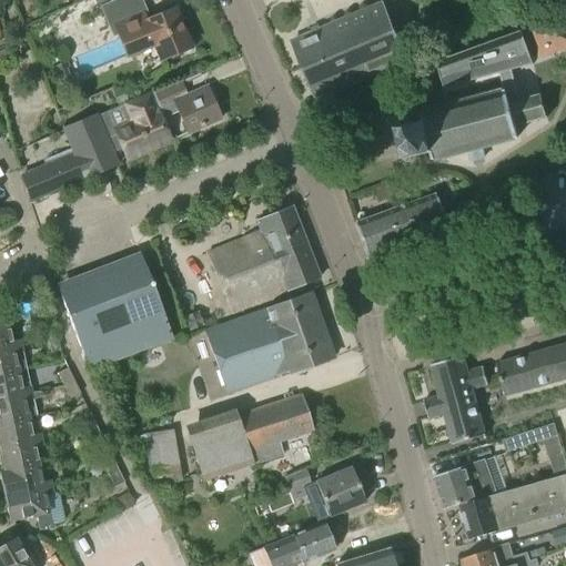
[(191,46),(175,8),(149,20),(140,0),(100,0),(102,4),(101,4),(114,36),(125,31),(134,52),(157,43),(162,58),(191,46)]
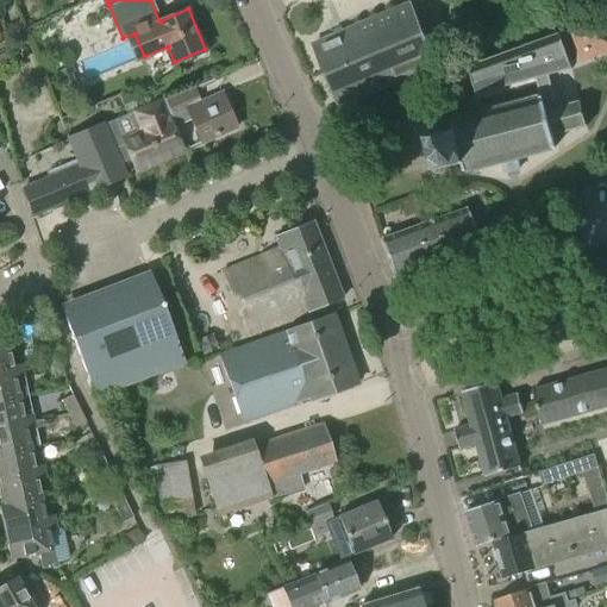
[(412,2),(315,43),(342,105),(438,64),(412,2)]
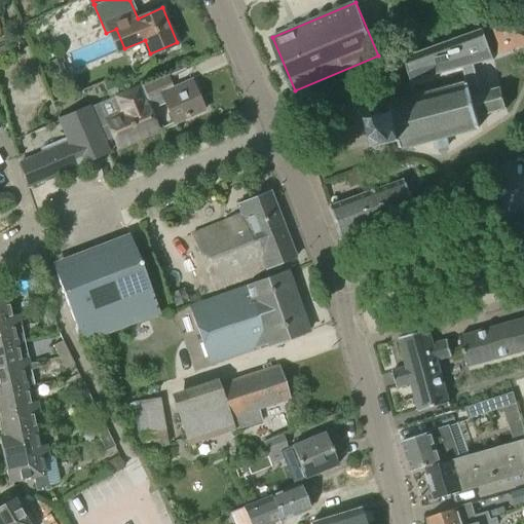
[(500,16),(487,22),(500,58),(516,51),(515,48),(523,44),(523,10),(500,19),(500,16)]
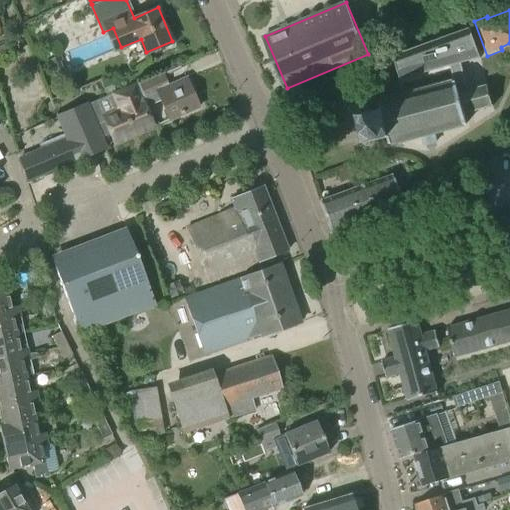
[(488,83),(470,87),(463,61),(483,56),(472,26),(396,53),(402,77),(452,64),(456,80),(380,99),(382,106),(358,113),(365,141),(389,135),(391,142),(423,133),(426,143),(437,140),(435,131),(467,122),(465,112),(493,104),(488,83)]
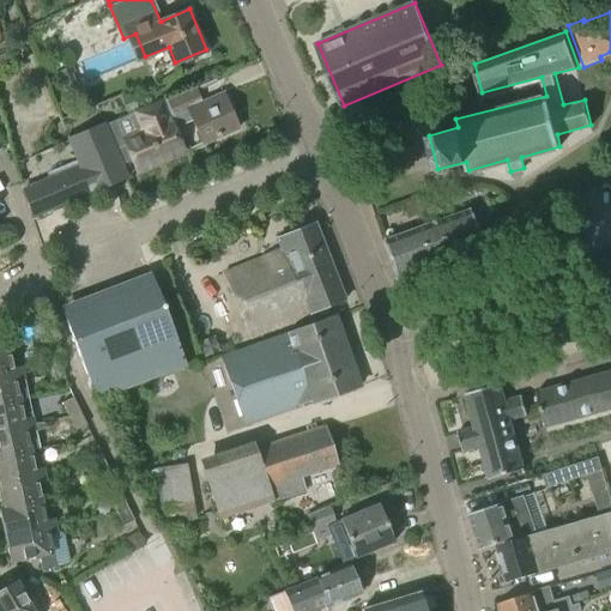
[(58,72),(65,89),(78,83),(71,66),(58,72)]
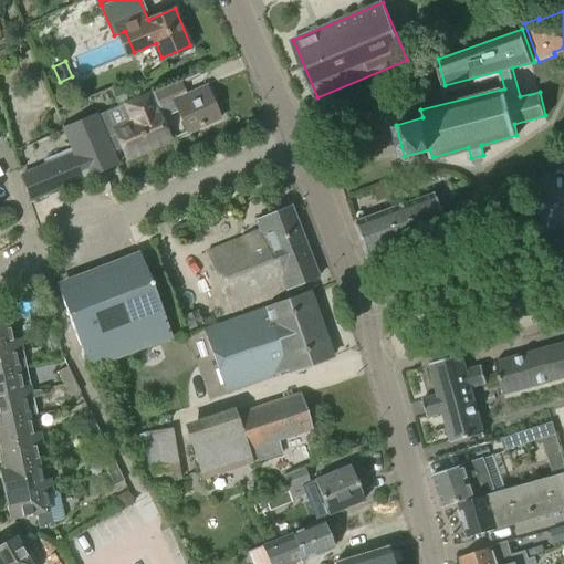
[(166,116),(179,111),(188,132),(221,117),(208,85),(188,93),(181,81),(155,92),(166,116)]
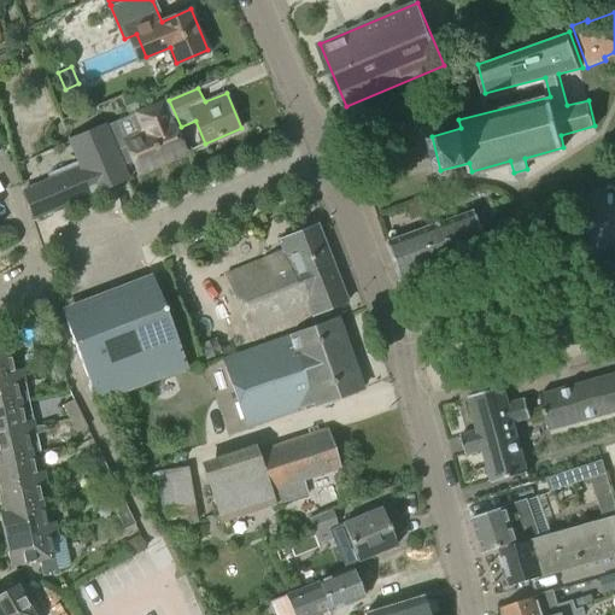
[(118,118),(107,123),(124,163),(134,158),(140,173),(189,151),(165,97),(133,110),(141,129),(126,135),(118,118)]
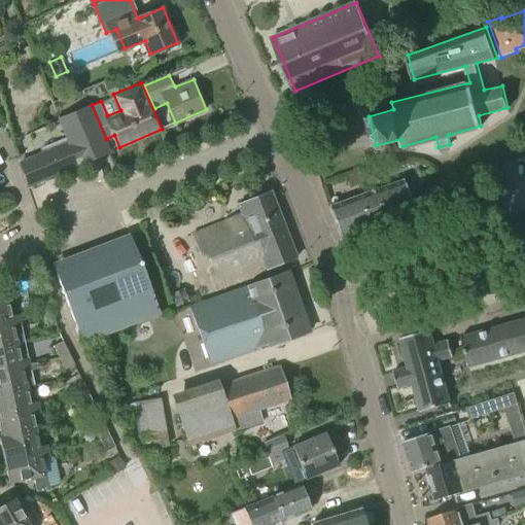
[(92,105),(60,118),(68,136),(48,144),(50,149),(22,162),(29,185),(79,164),(109,151),(104,139),(106,139),(92,105)]
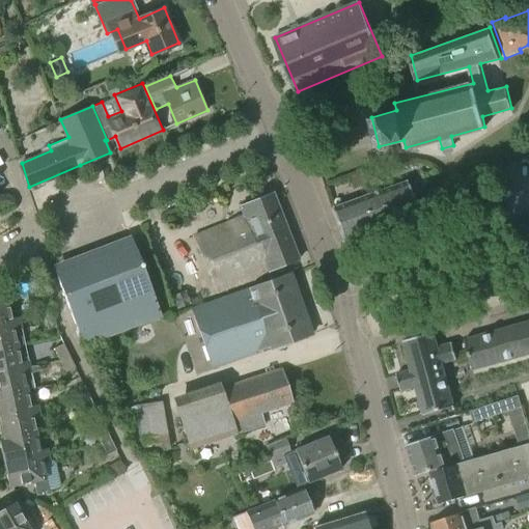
[(362,172),(351,176),(354,187),(365,183),(362,172)]
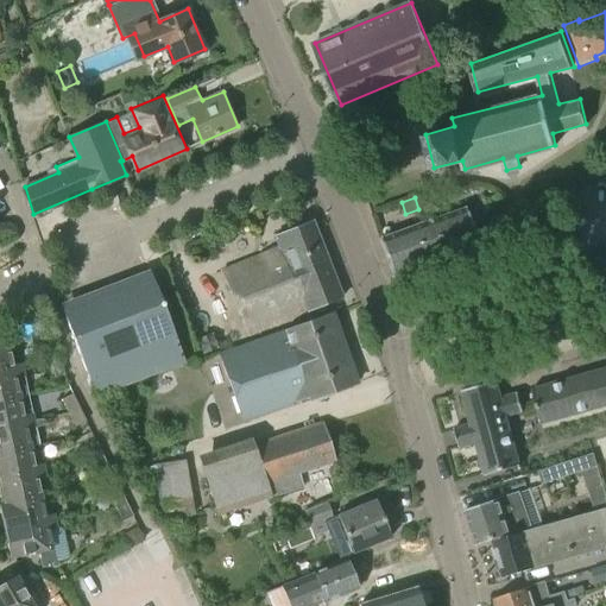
[(466,206),(423,221),(436,256),(478,241),(466,206)]
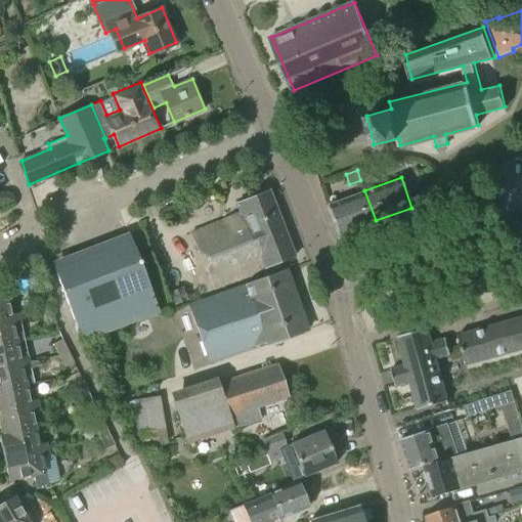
[(264,267),(297,254),(271,188),(237,202),(242,212),(264,267)]
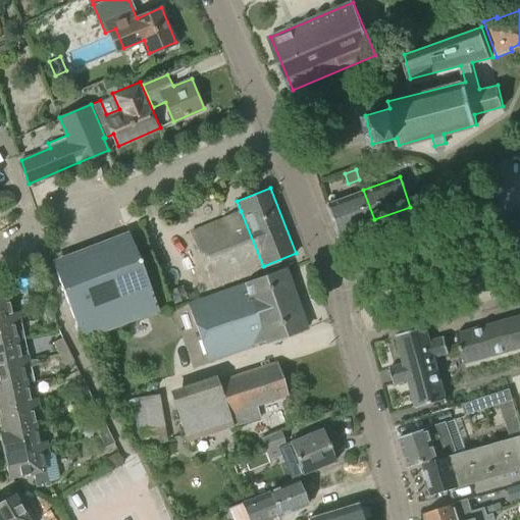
[(374,219),(363,190),(326,202),(336,234),(340,232),(345,236),(352,232),(353,226),(374,219)]
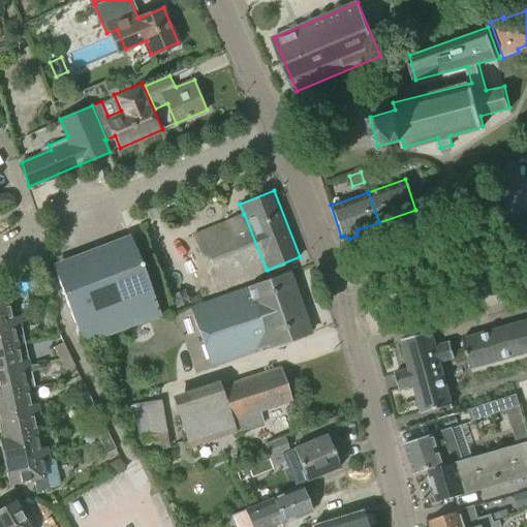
[(217,289),(267,270),(244,214),(195,234),(217,289)]
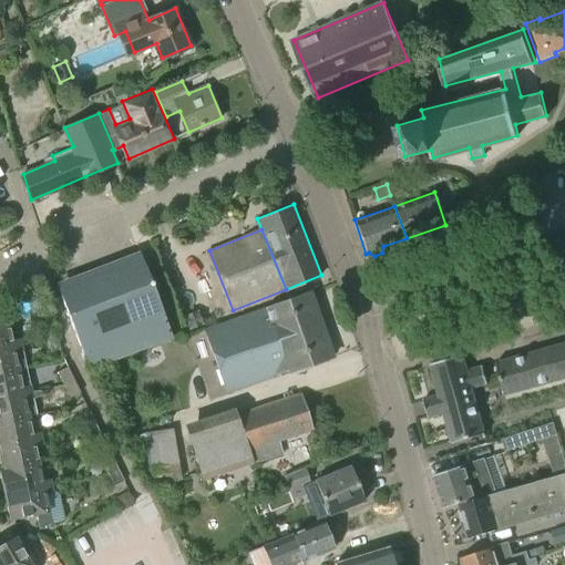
[(98,321),(75,327),(90,367),(173,336),(145,263),(112,275),(84,286),(92,306),(98,321)]
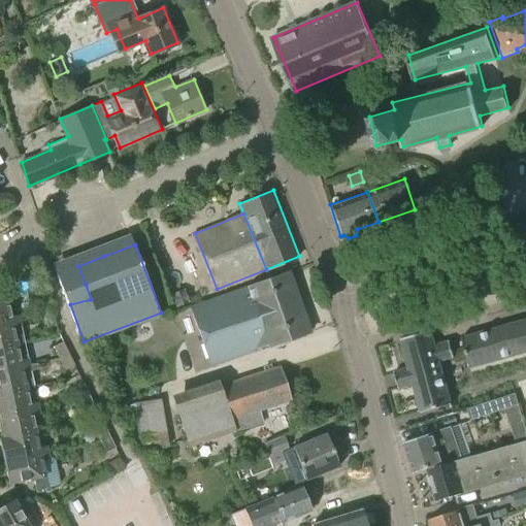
[(91,299),(86,285),(78,266),(58,273),(70,304),(91,299)]
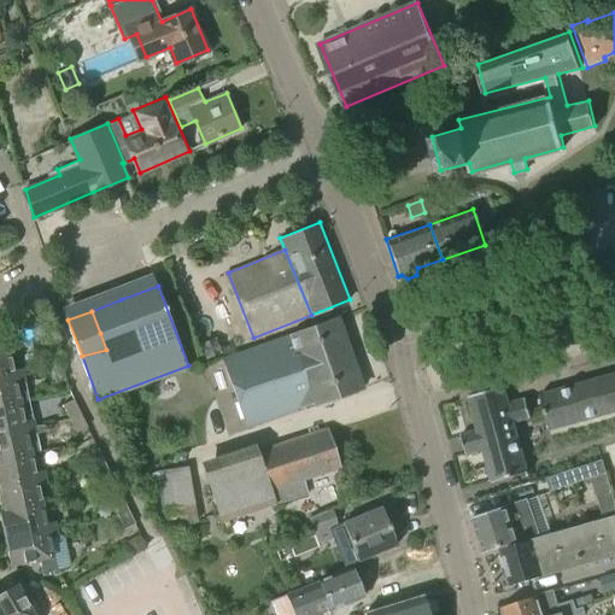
[(291,335),(314,402),(315,404),(362,387),(337,316),(290,333),(291,335)]
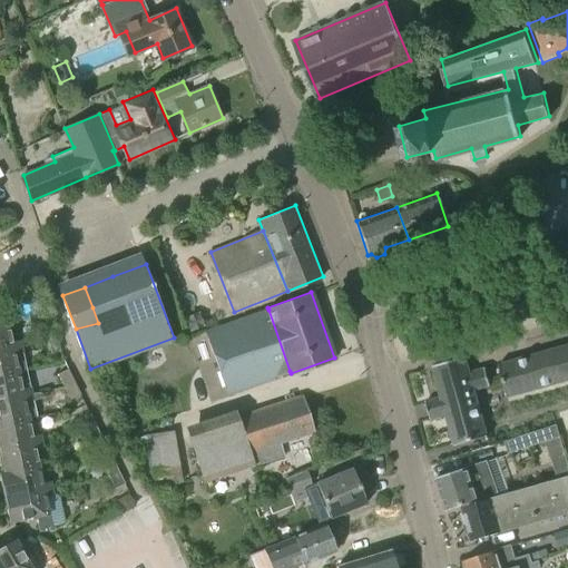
[(290,371),(268,310),(208,331),(229,392),(290,371)]
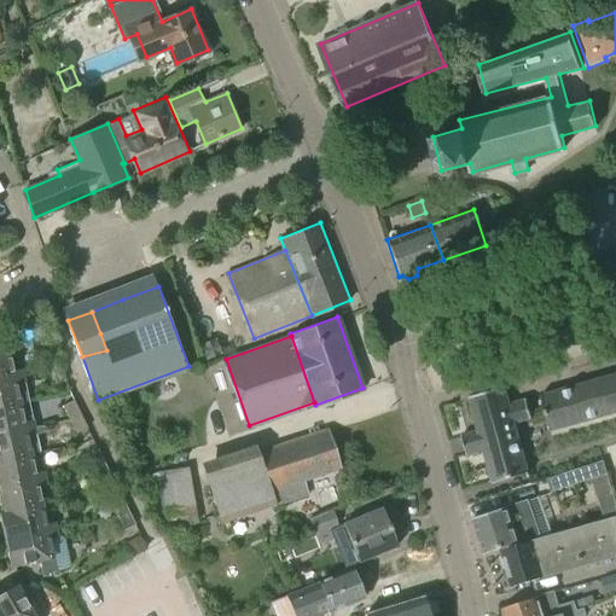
[(0,353),(0,379),(17,377),(24,375),(23,368),(16,370),(11,350),(0,353)]
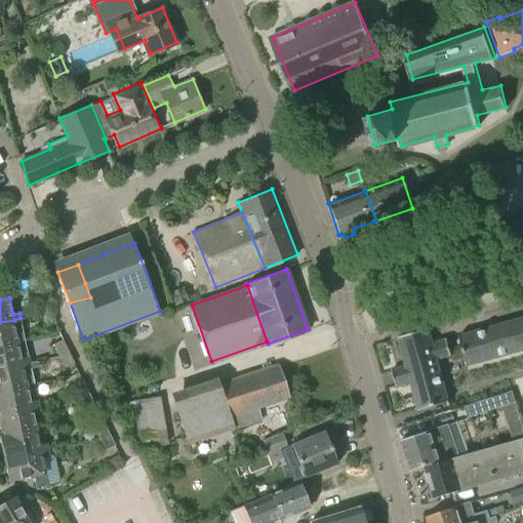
[(42,313),(52,310),(47,297),(38,302),(42,313)]
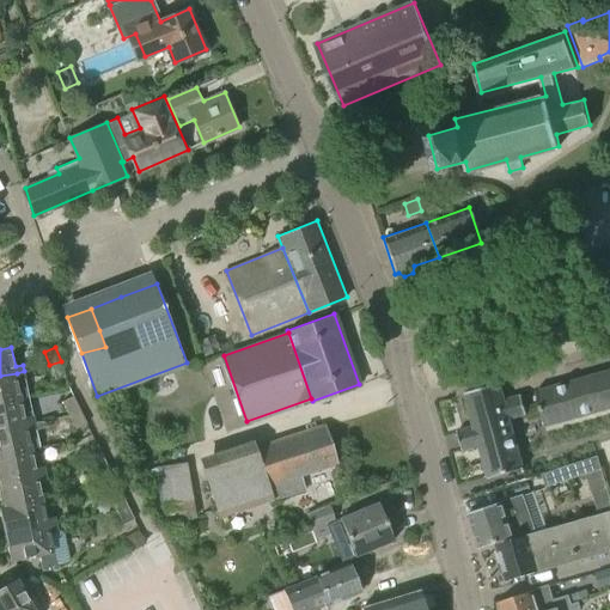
[(66,376),(61,361),(49,365),(55,379),(66,376)]
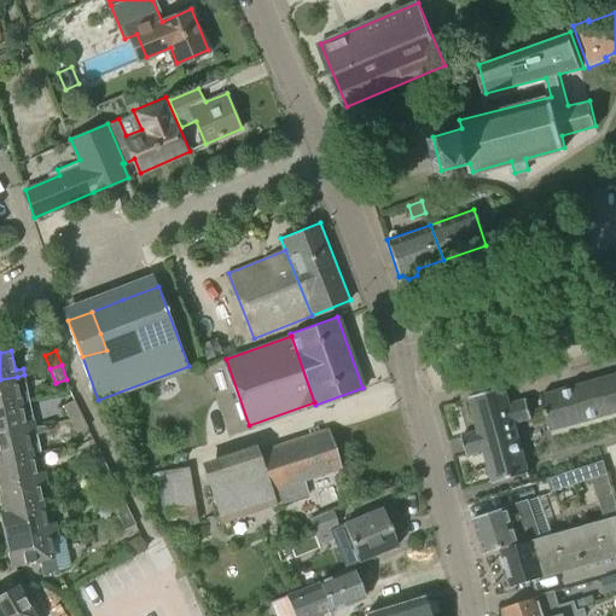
[(615,371),(542,391),(553,428),(615,410),(615,371)]
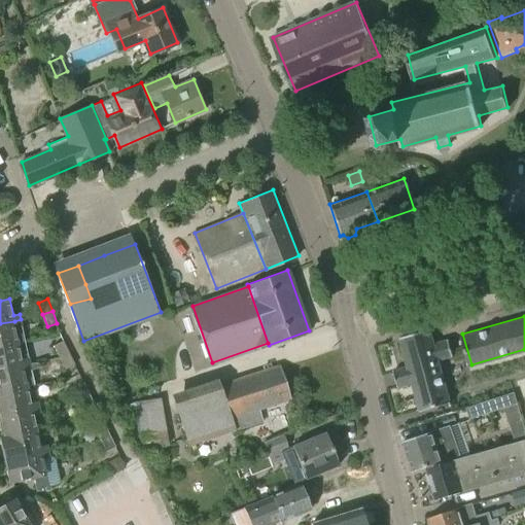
[(0,347),(26,342),(21,319),(14,321),(0,323),(0,347)]
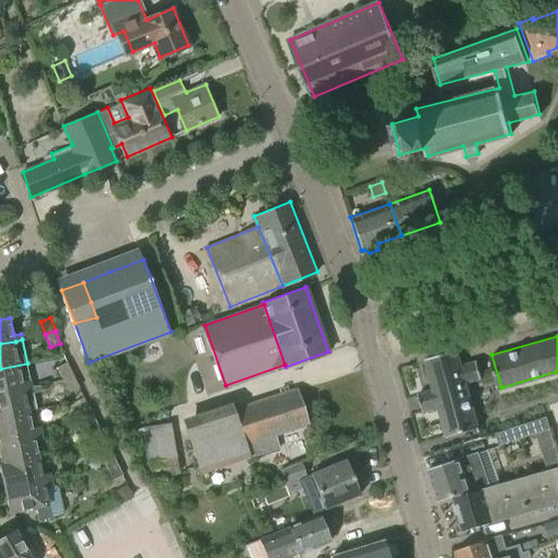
[(427,357),(434,386),(419,391),(425,408),(440,404),(449,434),(480,426),(468,381),(483,376),(478,359),(464,363),(460,348),(427,357)]
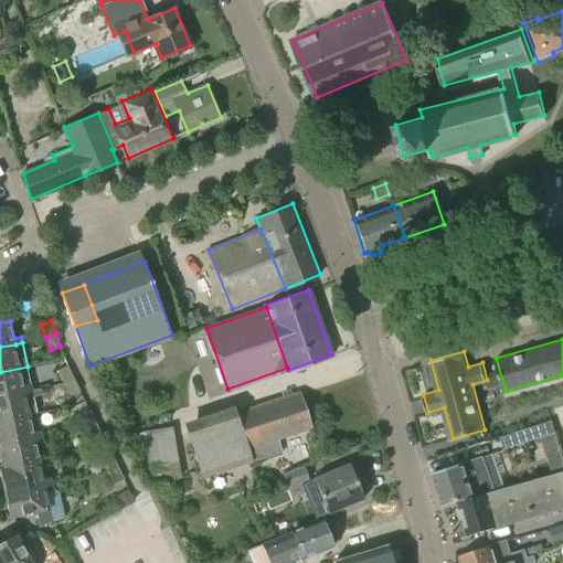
[(65,382),(75,376),(68,364),(59,369),(65,382)]
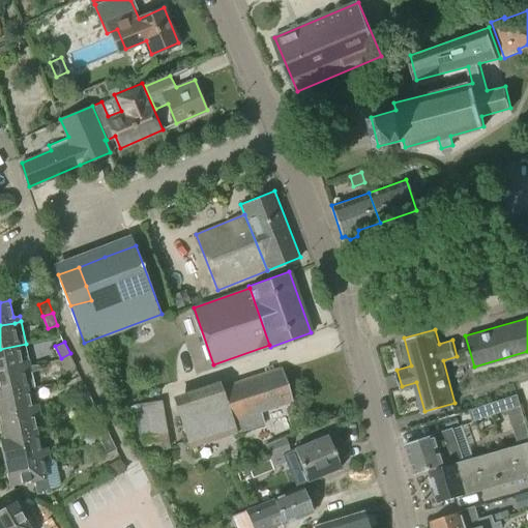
[(0,349),(0,372),(24,367),(31,365),(30,359),(29,359),(26,344),(0,349)]
